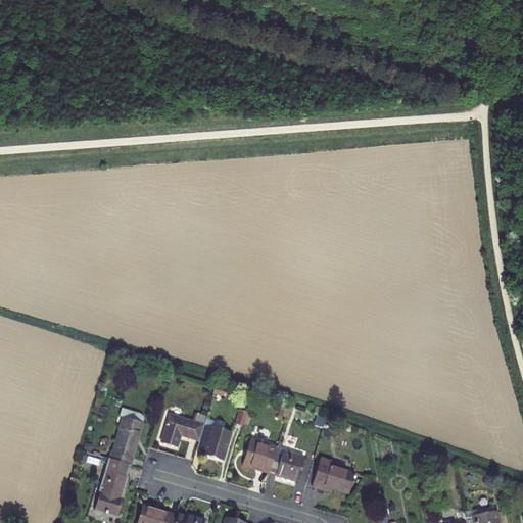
[(235,421),(243,424),(247,411),(238,409),(235,421)]
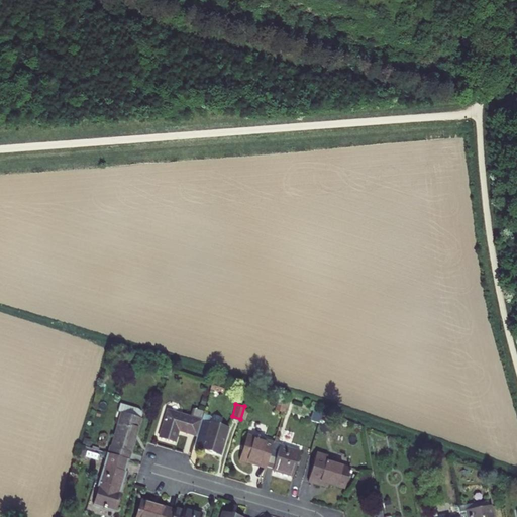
[(196,435),(200,419),(167,409),(159,436),(175,441),(179,430),(196,435)]
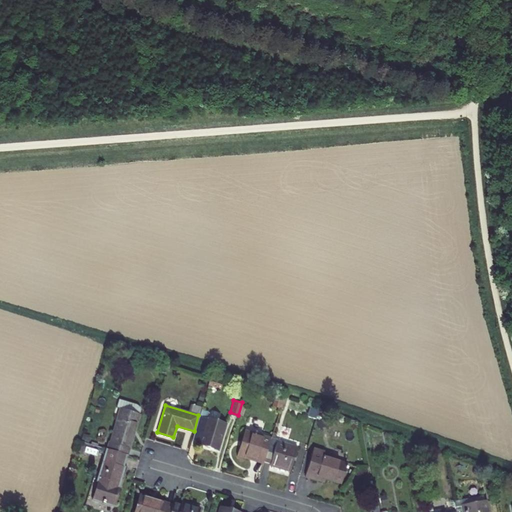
[(126,456),(128,457),(140,413),(118,406),(115,414),(119,415),(108,450),(126,456)]
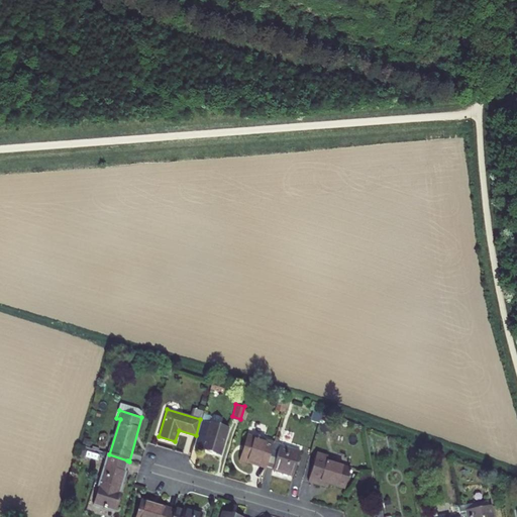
[(196,435),(193,444),(201,446),(200,448),(219,454),(227,428),(200,419),(196,435)]
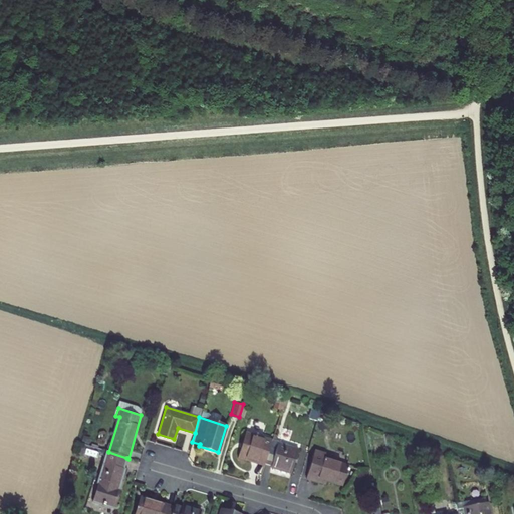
[(272,441),(246,433),(238,458),(257,464),(258,461),(265,463),(272,441)]
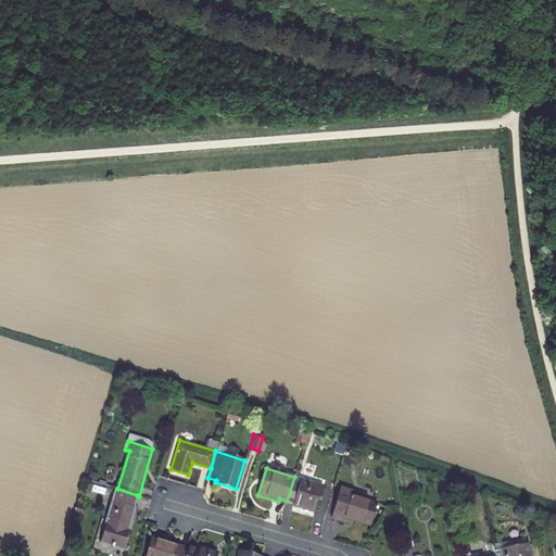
[(302,479),(294,477),(287,501),(295,503),(294,506),(316,513),(324,488),(302,481),(302,479)]
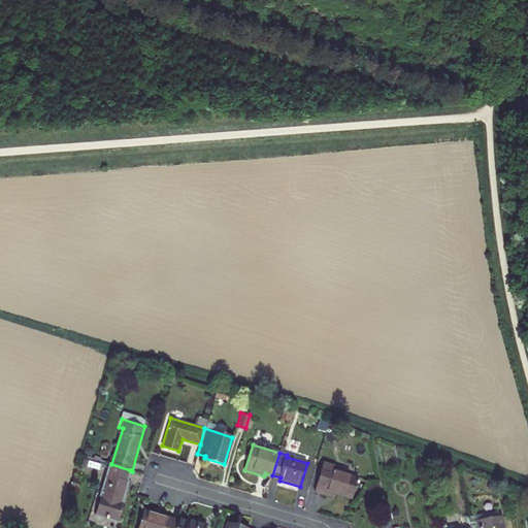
[(126,483),(130,470),(111,464),(110,464),(95,518),(118,524),(124,504),(122,503),(128,483),(126,483)]
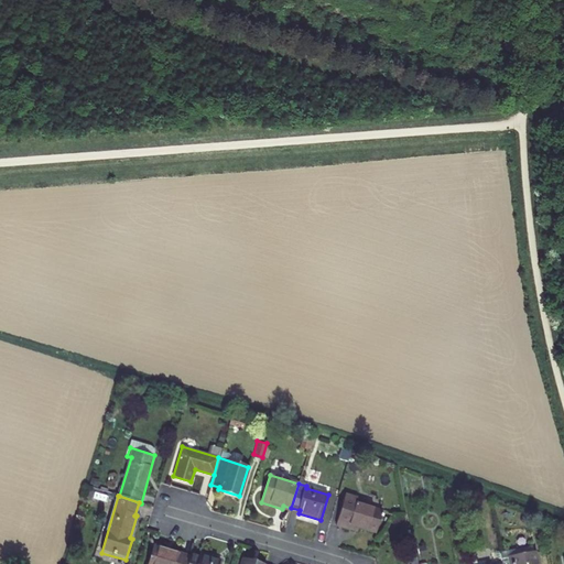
[(357,505),(358,499),(346,496),(337,524),(347,528),(348,524),(376,533),(382,511),(357,505)]
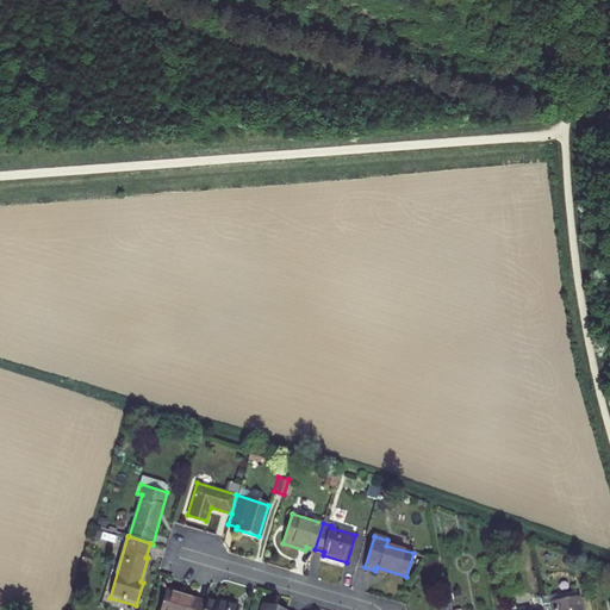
[(203,609),(205,604),(166,592),(160,609),(203,609)]
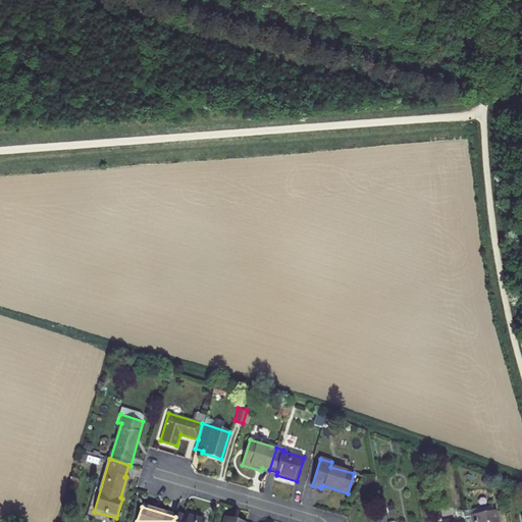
All buildings are outlined.
